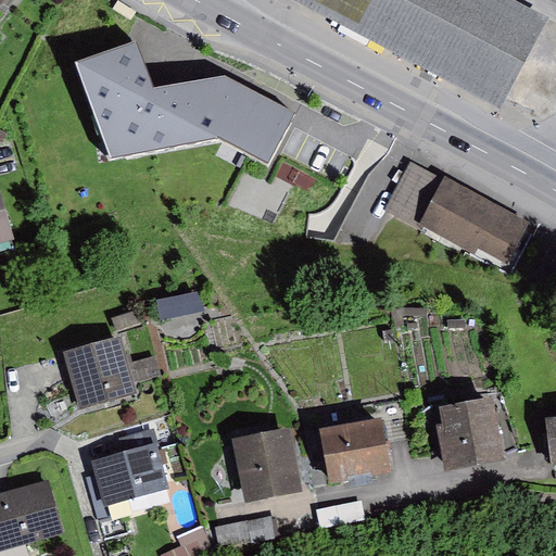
[(275,0),(500,119),(548,28),(494,0),(275,0)]
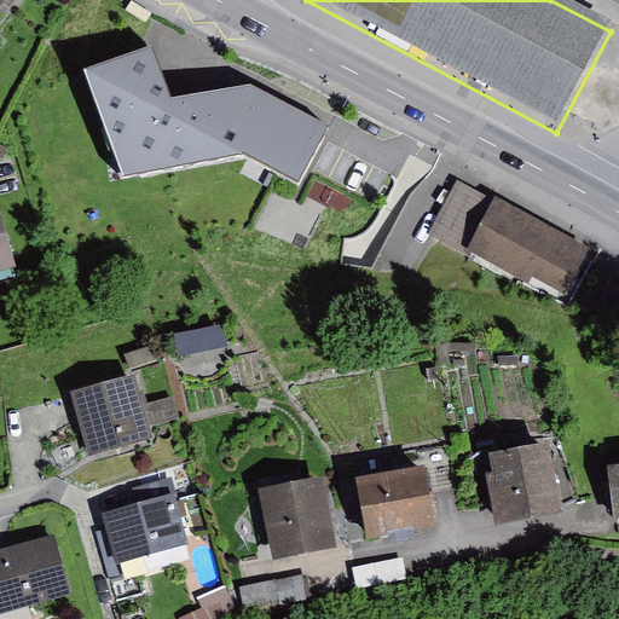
[(132,1),(126,10),(145,22),(151,13),(132,1)]
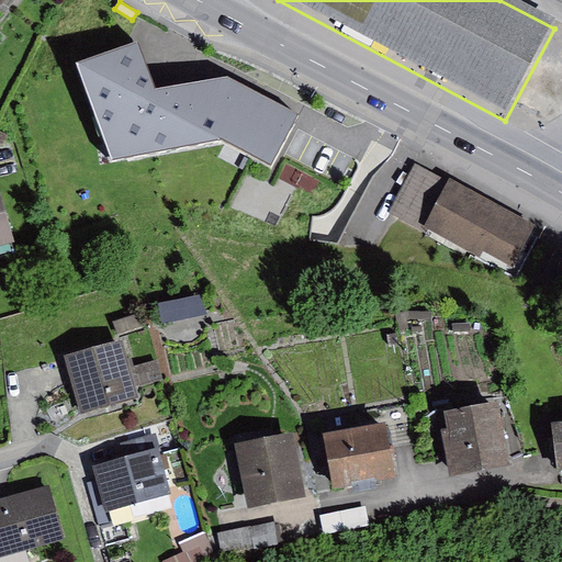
[(153,98),(137,51),(78,68),(110,168),(220,147),(273,173),(299,122),(228,87),(153,98)]
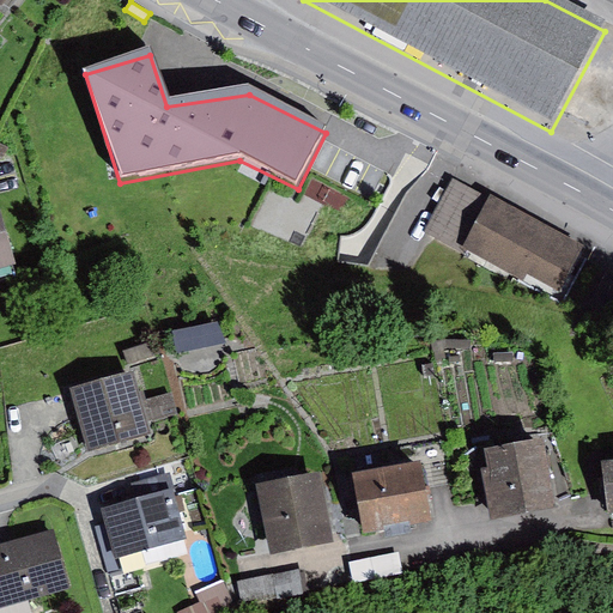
[(466,241),(490,195),(451,175),(423,229),(462,249),(466,241)]
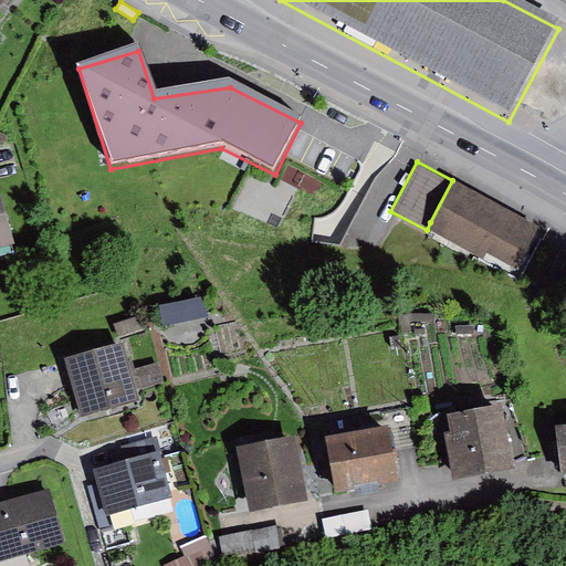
[(544,219),(454,175),(452,180),(430,222),(521,266),(544,219)]
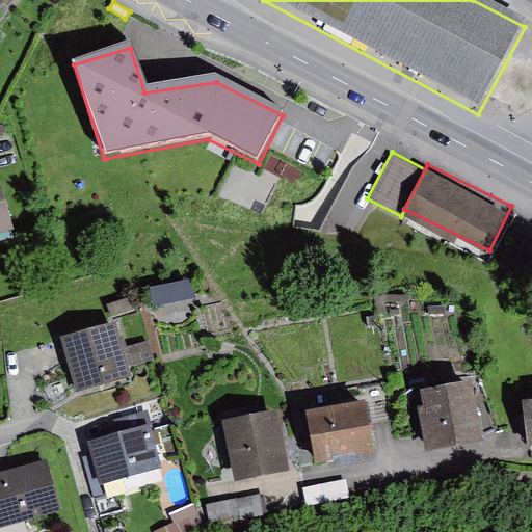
[(0,171),(0,224),(14,221),(0,171)]
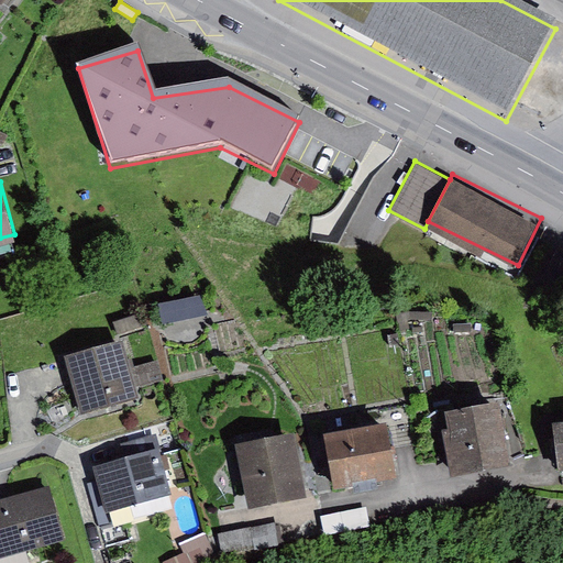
[(201,297),(159,305),(163,322),(205,315),(201,297)]
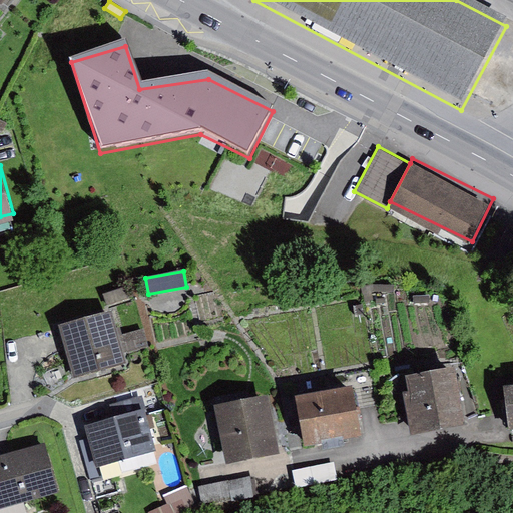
[(109,306),(59,322),(76,375),(126,359),(123,354),(115,326),(109,306)]
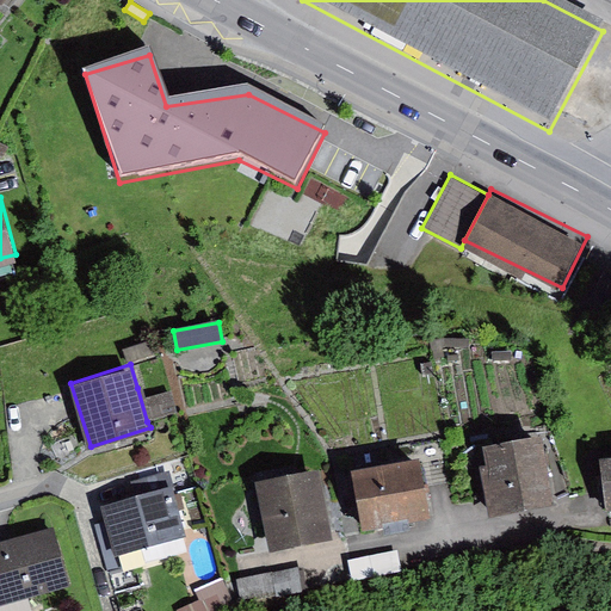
[(143,387),(137,388),(147,421),(178,412),(171,389),(146,397),(143,387)]
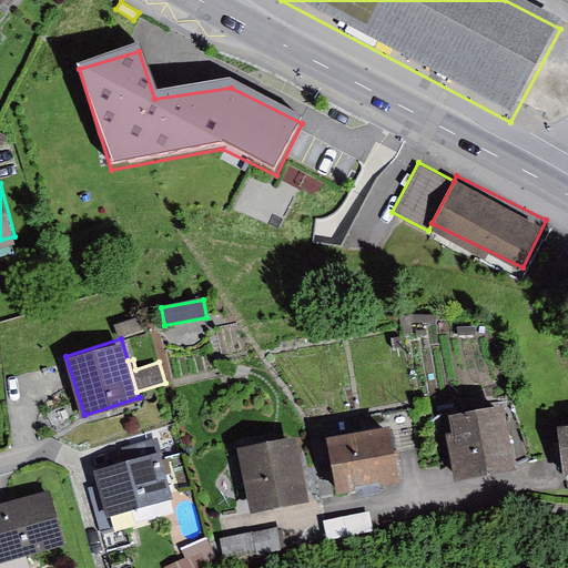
[(505,398),(447,407),(457,474),(515,465),(505,398)]
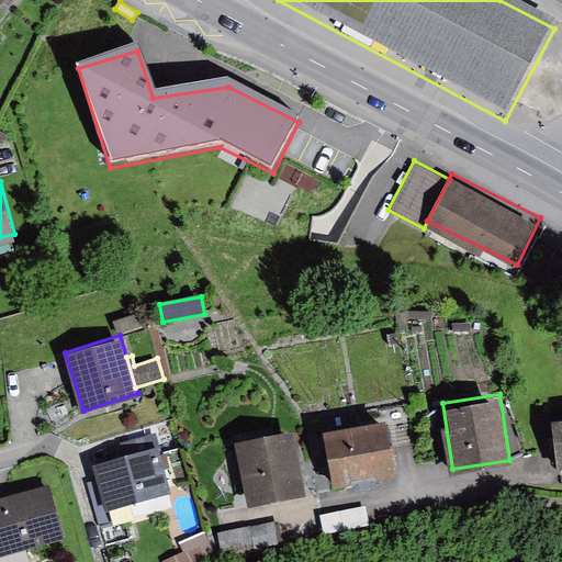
[(384,416),(324,427),(334,482),(363,476),(394,471),(384,416)]
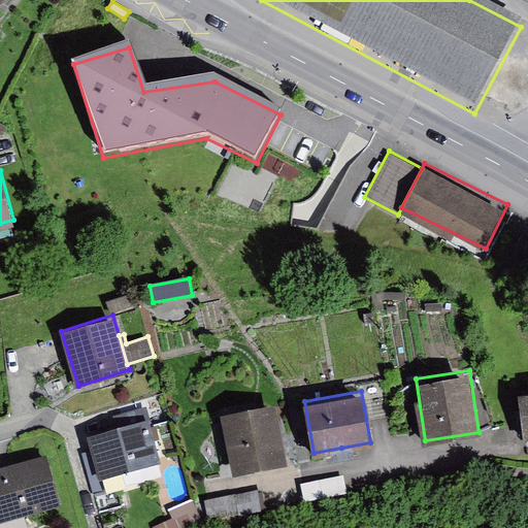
[(275,401),(221,413),(233,474),(261,468),(288,463),(275,401)]
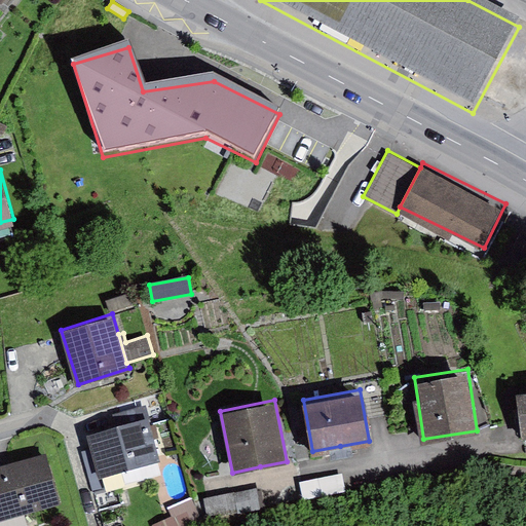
[(147,417),(88,433),(92,449),(81,452),(92,493),(162,474),(147,417)]
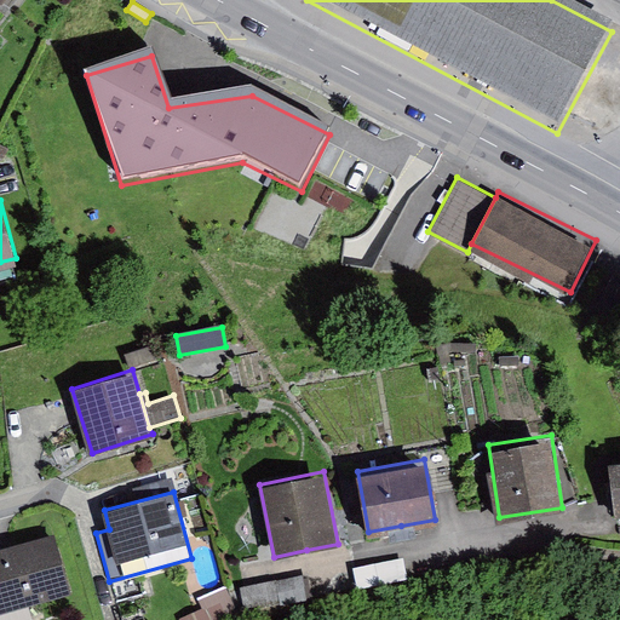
[(0,614),(74,593),(56,532),(0,547),(0,614)]
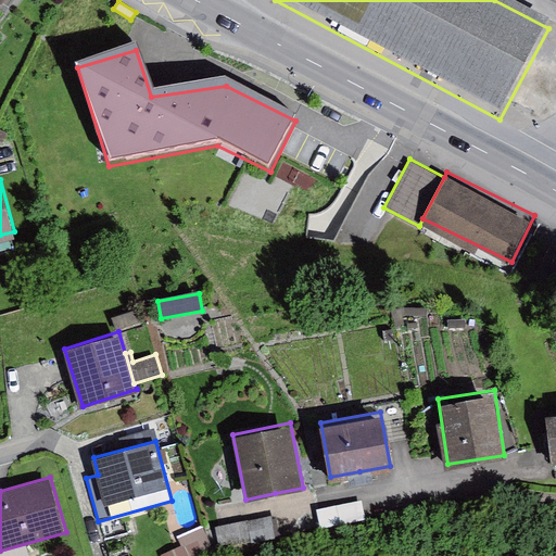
[(363,500),(317,508),(320,527),(366,518),(363,500)]
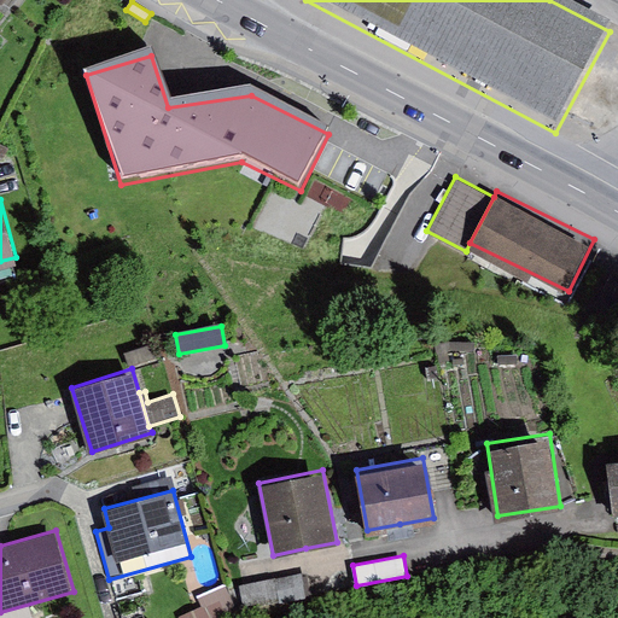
[(307,572),(242,584),(245,606),(310,594),(307,572)]
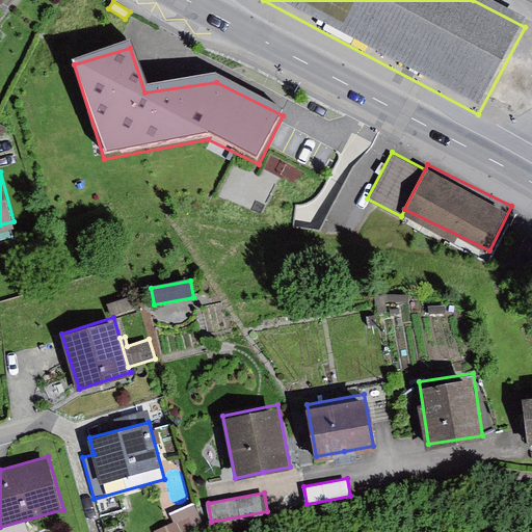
[(175,523),(156,530),(156,531),(188,531),(204,526),(194,502),(170,511),(175,523)]
